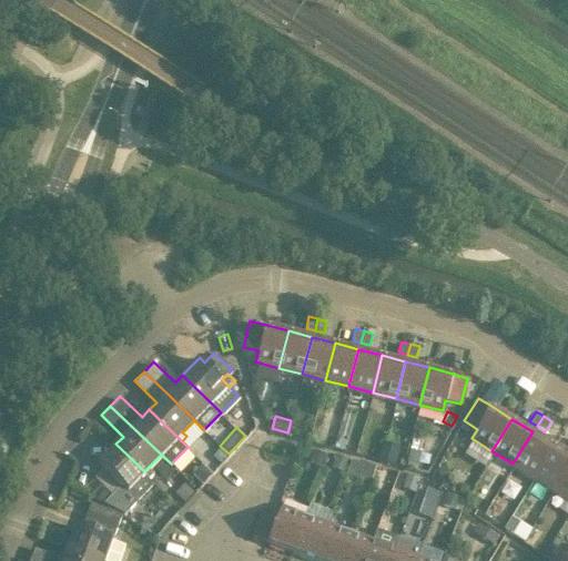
[(533,431),(513,463),(533,477),(553,445),(533,431)]
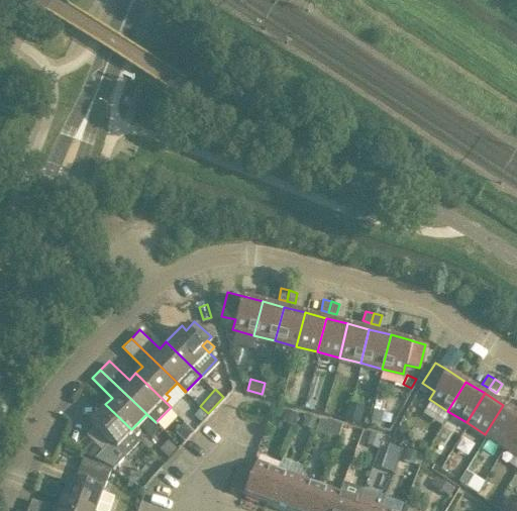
[(384,400),(375,397),(368,422),(386,427),(390,411),(382,409),(384,400)]
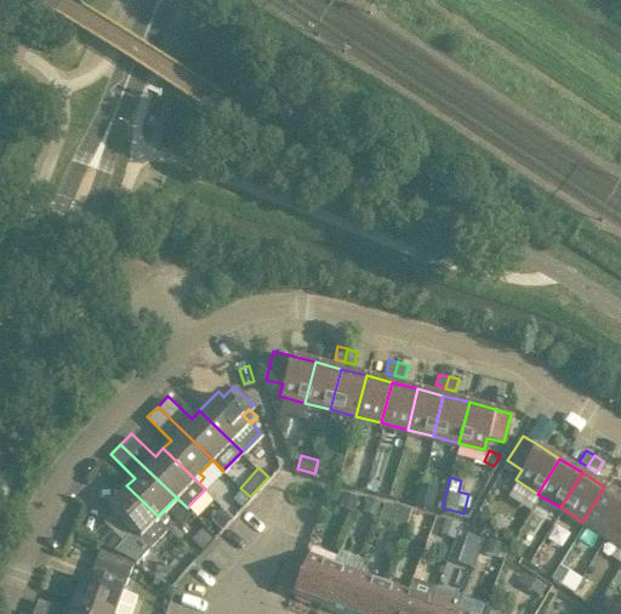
[(138,535),(158,516),(126,485),(108,505),(113,510),(103,521),(121,539),(123,540),(132,529),(138,535)]
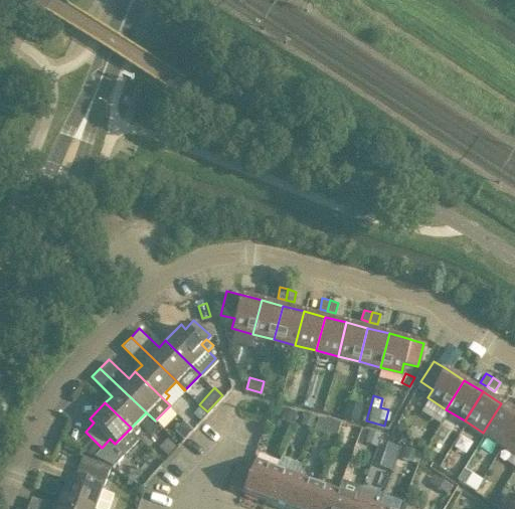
[(502,445),(514,422),(514,410),(501,403),(483,433),(502,445)]
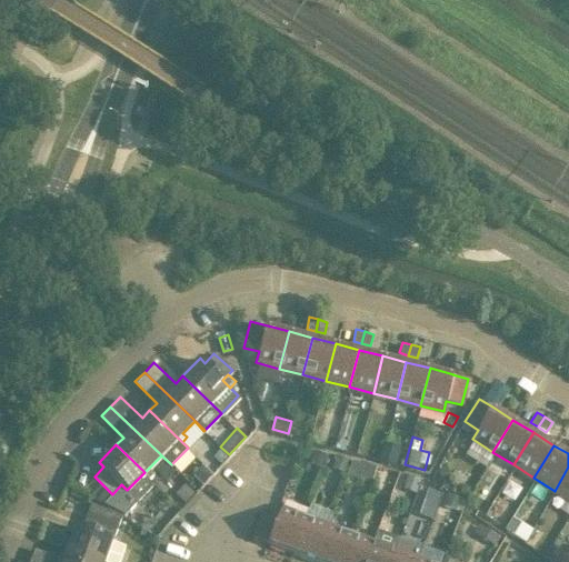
[(219,447),(212,453),(221,461),(227,454),(219,447)]
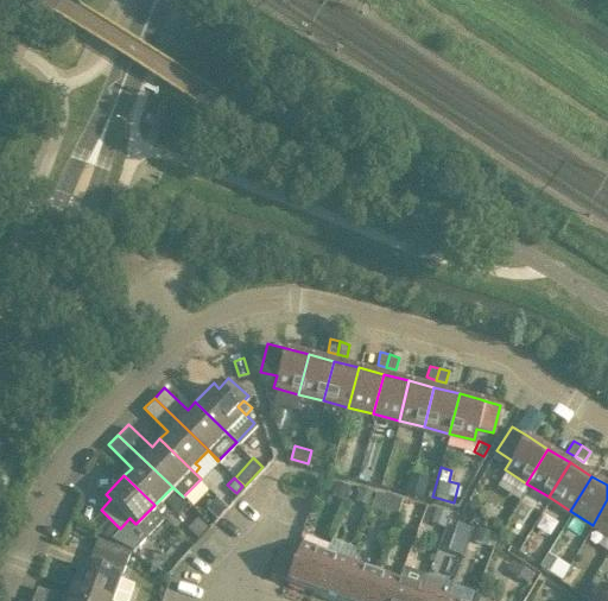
[(349,485),(334,479),(329,491),(344,497),(349,485)]
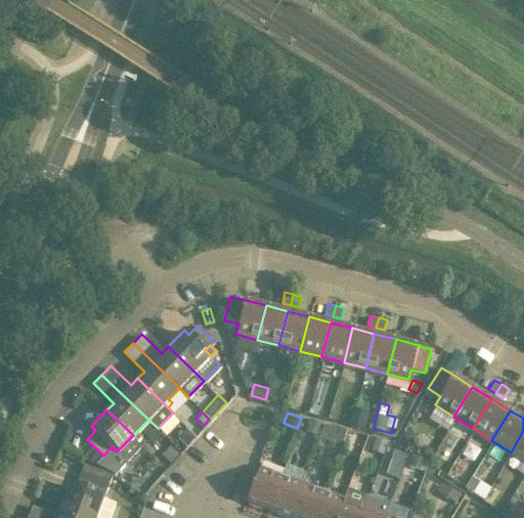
[(317,432),(321,423),(310,419),(306,428),(317,432)]
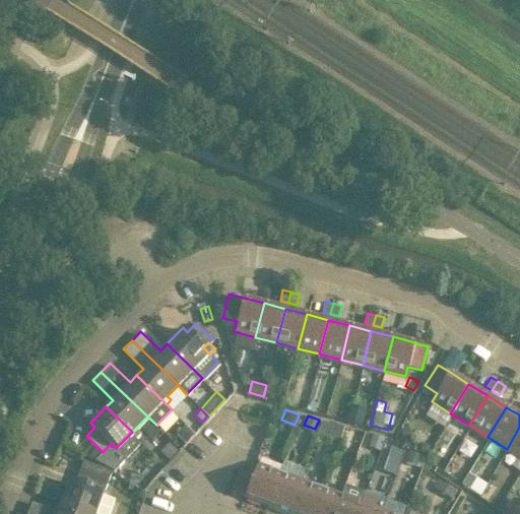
[(327,422),(321,420),(316,432),(322,435),(327,422)]
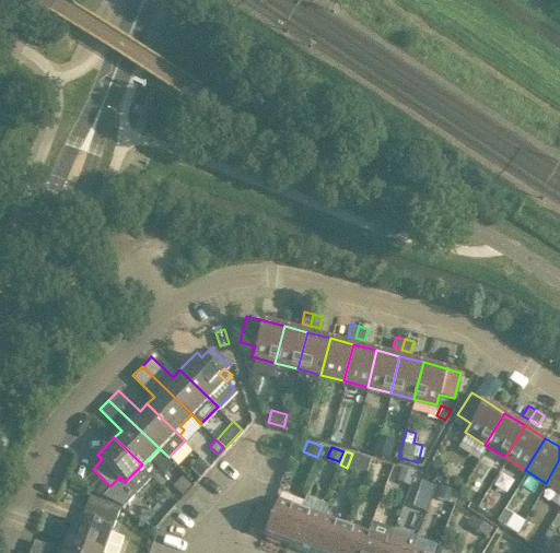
[(200,456),(191,466),(200,475),(210,465),(200,456)]
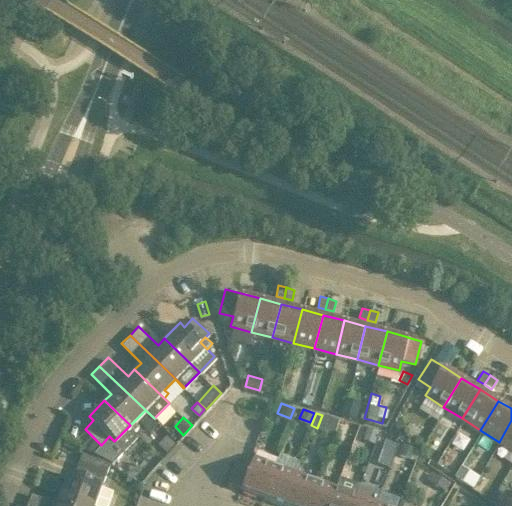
[(399,433),(406,429),(400,419),(393,422),(399,433)]
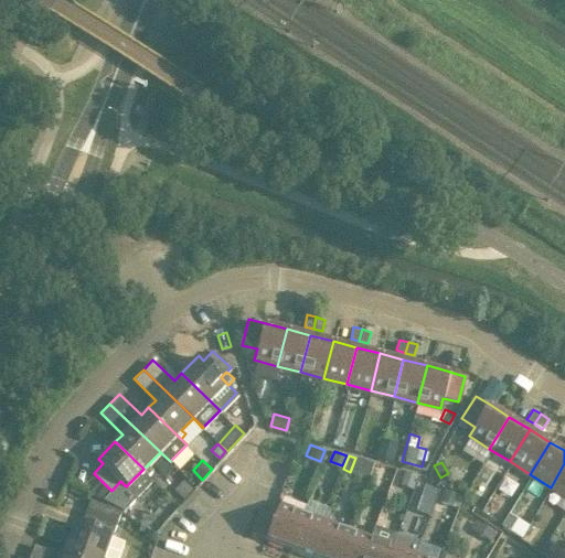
[(564,463),(551,487),(564,495),(564,463)]
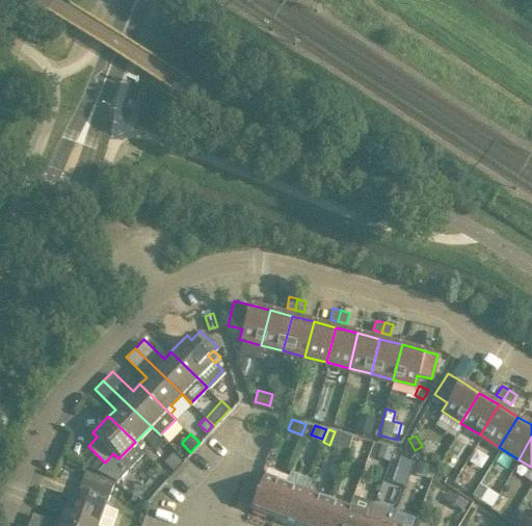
[(394,446),(381,442),(377,454),(389,458),(394,446)]
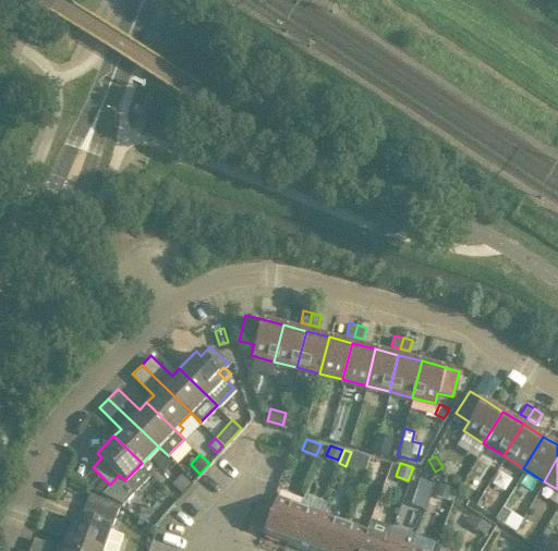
[(180,470),(171,480),(180,489),(189,479),(180,470)]
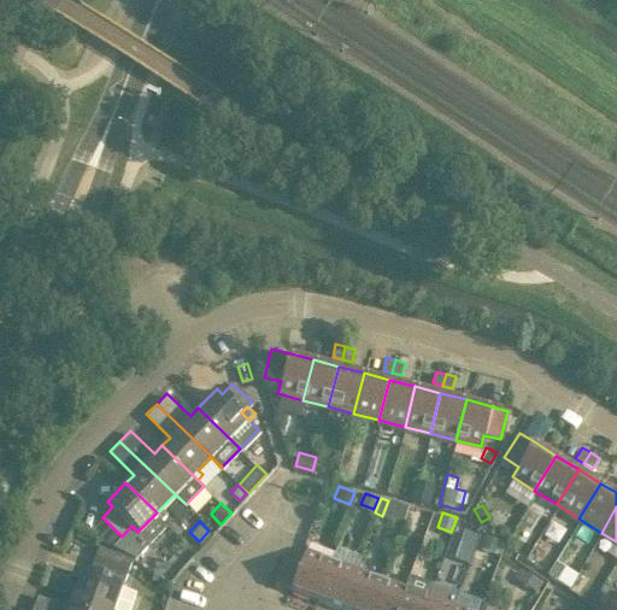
[(148,541),(137,532),(131,526),(122,537),(121,535),(112,544),(135,556),(148,541)]
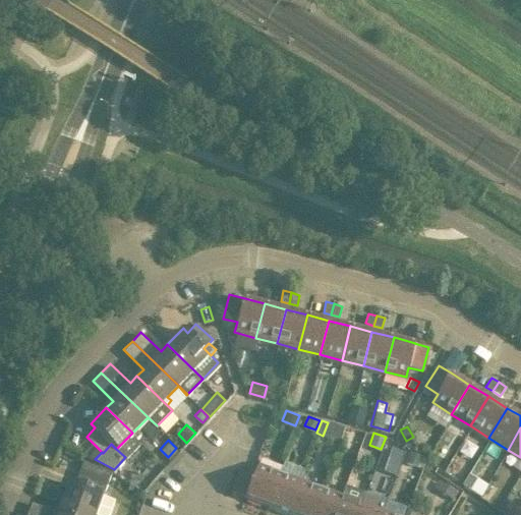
[(403,451),(392,446),(384,468),(396,472),(403,451)]
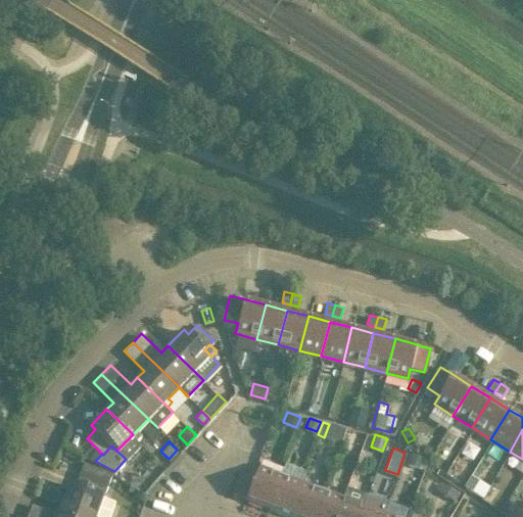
[(412,453),(410,460),(421,464),(424,457),(412,453)]
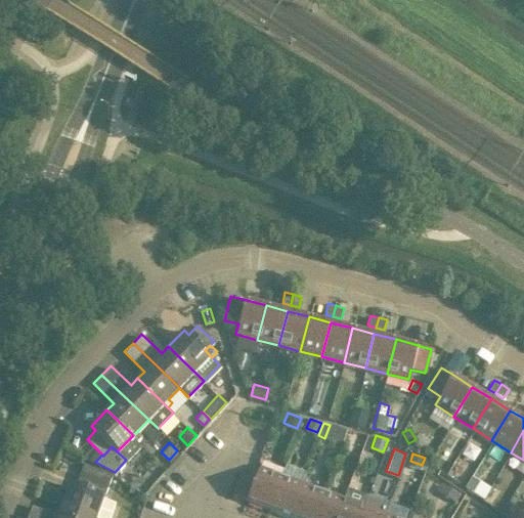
[(61,505),(97,517),(107,517),(115,500),(103,495),(112,472),(105,470),(83,462),(75,485),(69,483),(61,505)]
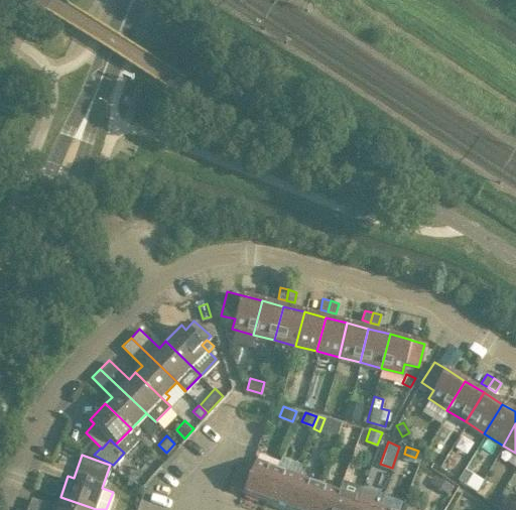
[(277,466),(255,458),(252,467),(238,461),(229,485),(265,499),(277,466)]
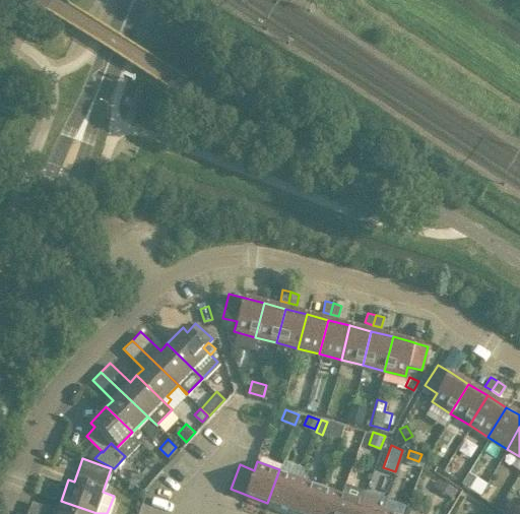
[(279,469),(267,503),(287,510),(300,477),(279,469)]
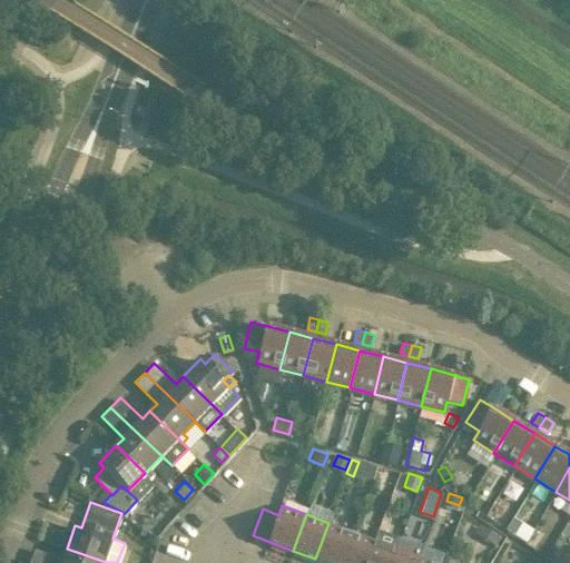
[(524,542),(533,529),(513,516),(505,527),(524,542)]
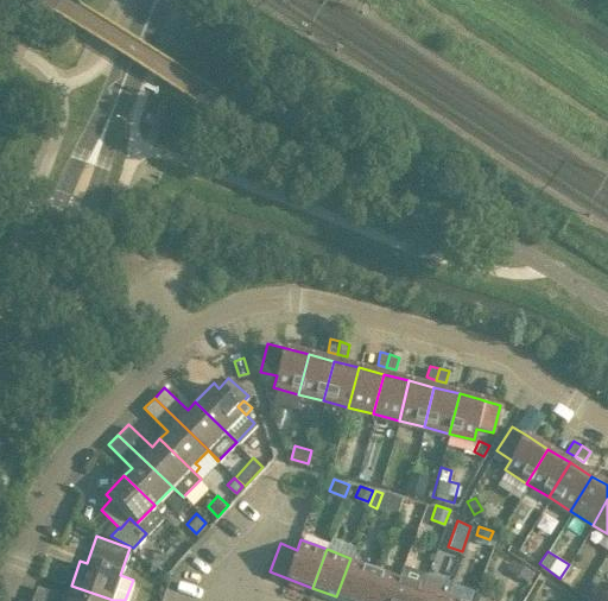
[(350,558),(336,596),(348,600),(361,600),(374,567),(350,558)]
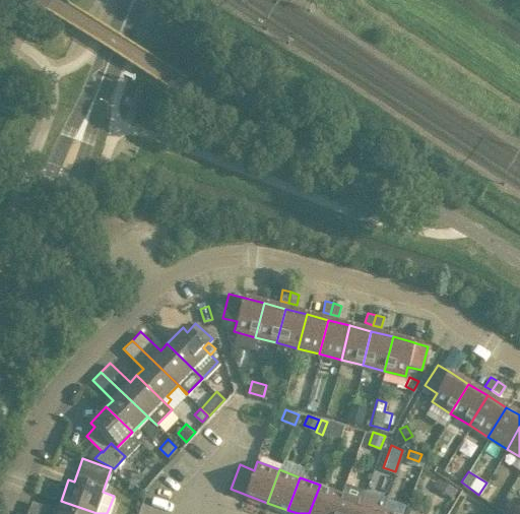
[(456,488),(439,477),(434,486),(451,496),(456,488)]
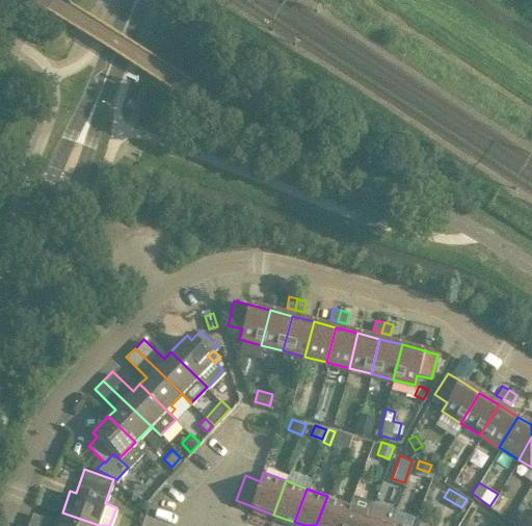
[(327,496),(316,525),(340,525),(348,503),(327,496)]
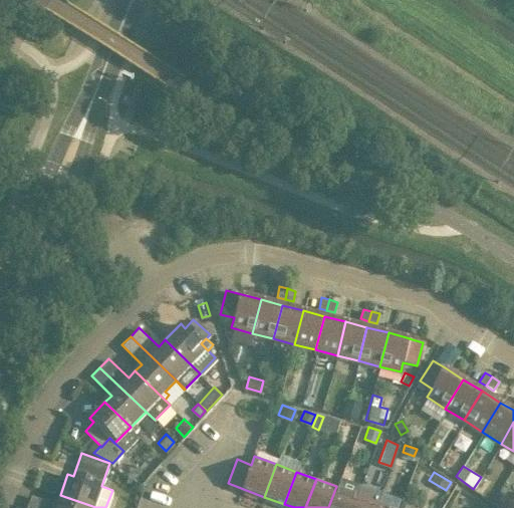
[(336,486),(328,507),(351,507),(357,494),(336,486)]
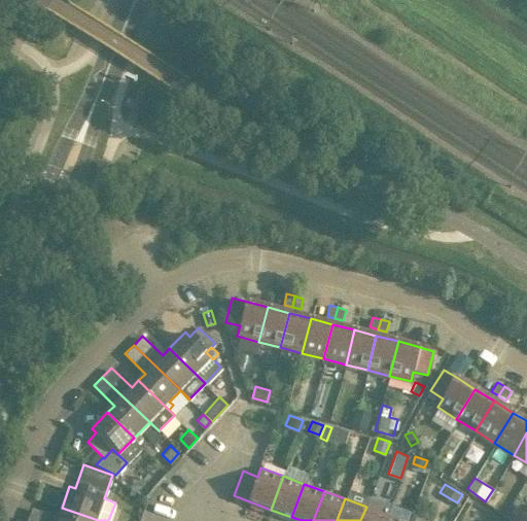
[(518,520),(522,520),(524,520),(526,519),(526,506),(526,505),(519,505),(514,509),(514,516),(518,520)]
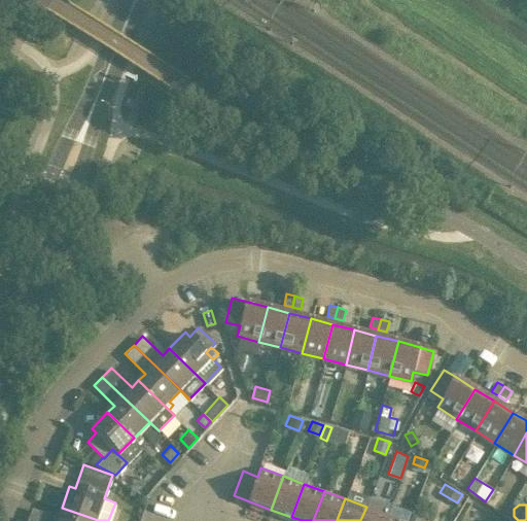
[(366,507),(360,520),(384,520),(387,514),(366,507)]
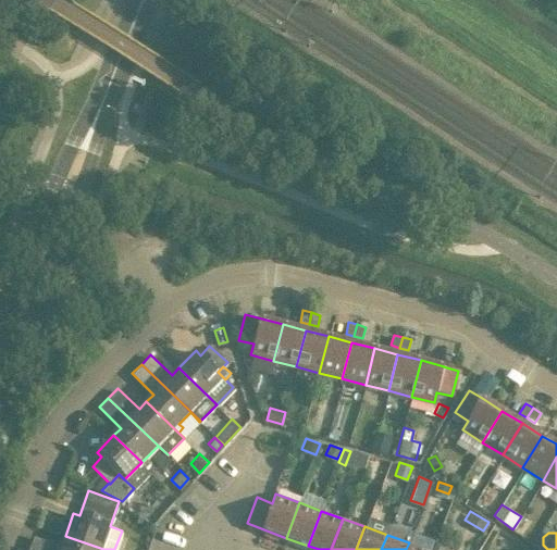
[(103,549),(65,536),(61,546),(34,536),(29,548),(36,549),(103,549)]
